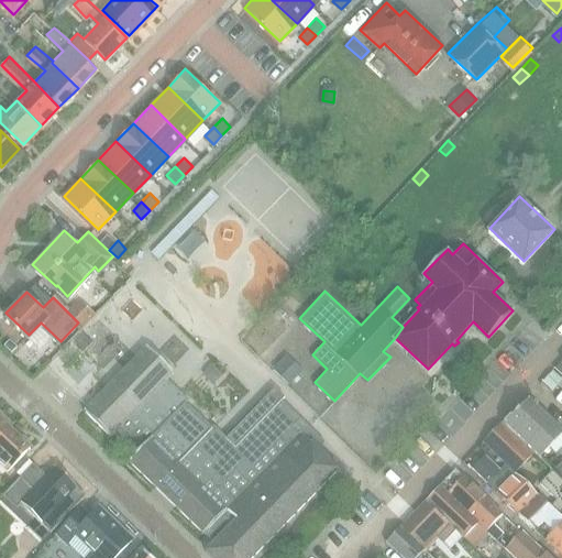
[(86,331),(77,340),(84,347),(92,338),(86,331)]
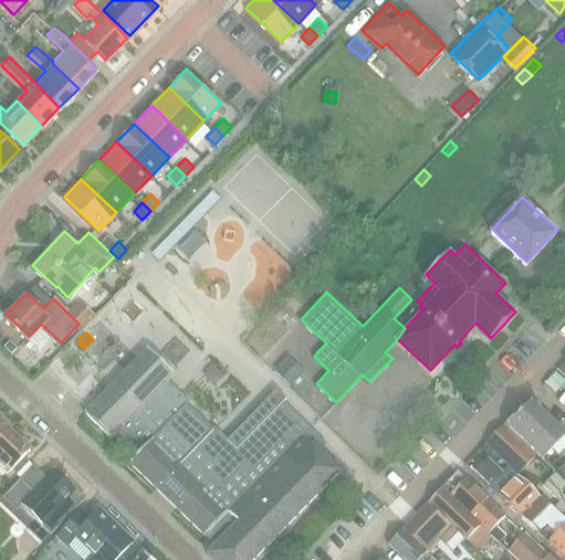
[(10,338),(4,342),(13,350),(18,346),(10,338)]
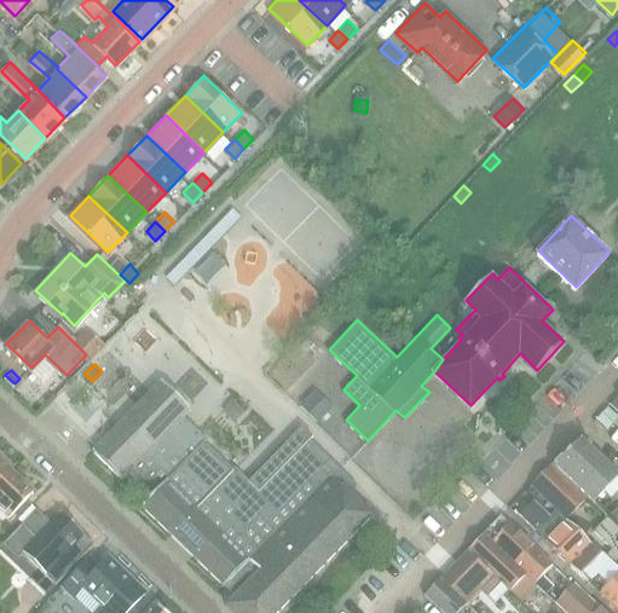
[(162,376),(93,447),(123,476),(127,474),(150,496),(142,503),(171,531),(194,554),(224,582),(236,594),(226,602),(237,612),(275,612),(373,513),(350,490),(357,483),(321,446),(310,437),(315,432),(304,422),(299,427),(249,478),(235,464),(232,467),(204,440),(209,437),(185,414),(192,405),(162,376)]
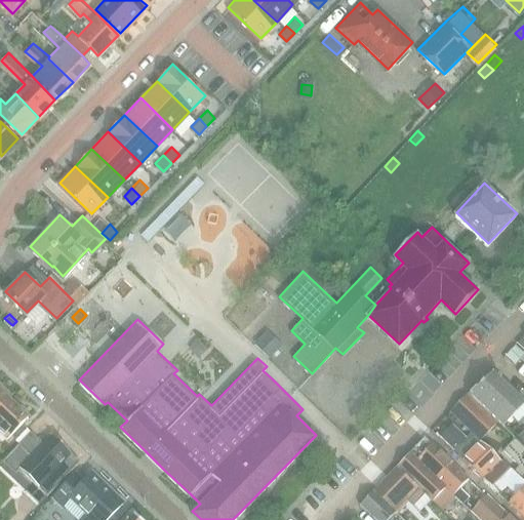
[(268,326),(255,340),(271,354),(283,341),(268,326)]
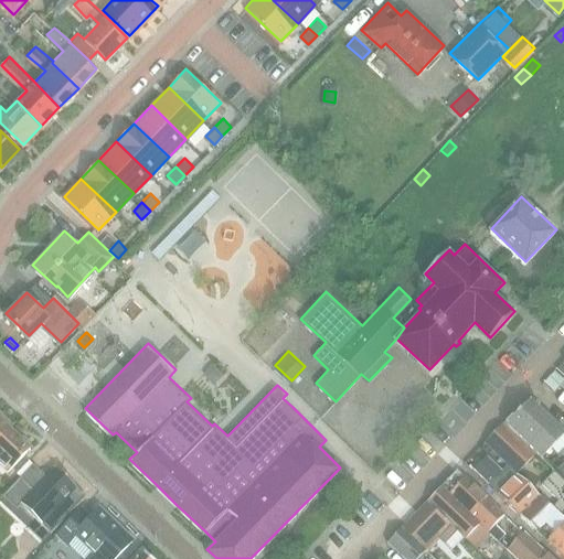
[(214,362),(205,371),(215,380),(224,371),(214,362)]
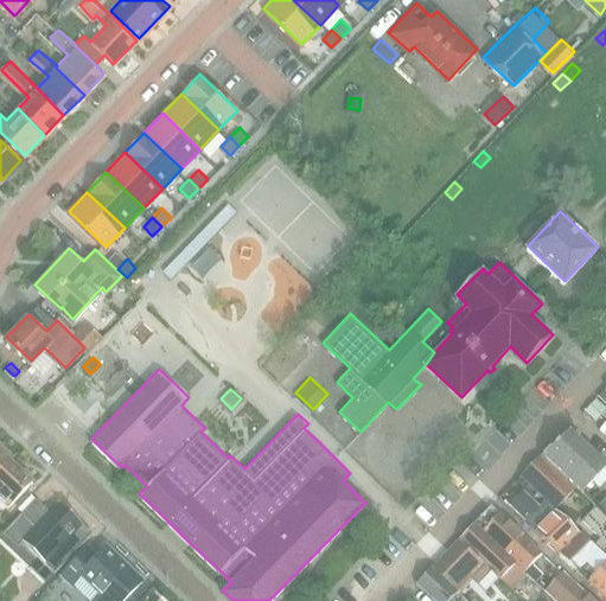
[(586,407),(597,417),(605,408),(605,403),(598,395),(586,407)]
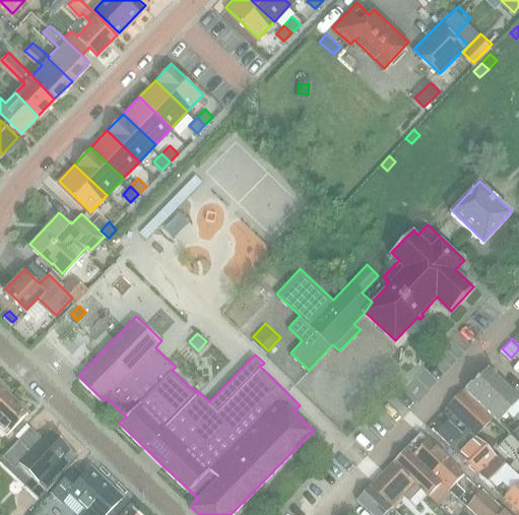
[(496,415),(505,424),(518,408),(518,393),(490,366),(468,388),(497,414),(496,415)]
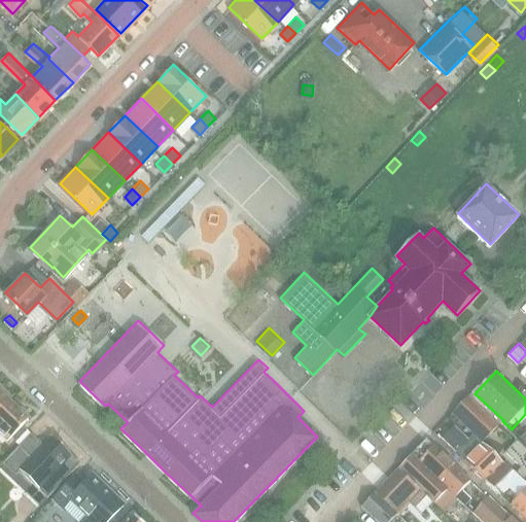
[(0,407),(9,397),(0,388),(0,407)]
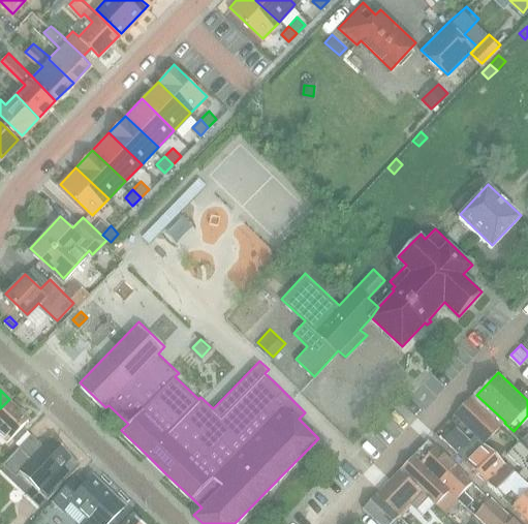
[(496,432),(504,423),(505,422),(476,395),(475,396),(473,394),(455,412),(456,413),(466,423),(486,442),(496,432)]
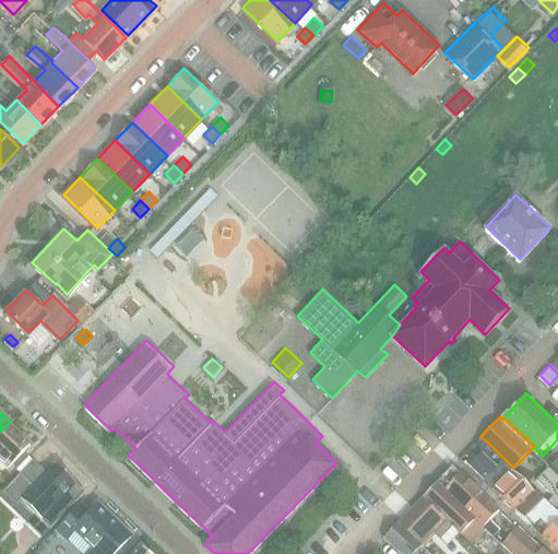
[(10,422),(0,432),(0,457),(8,463),(30,440),(10,422)]
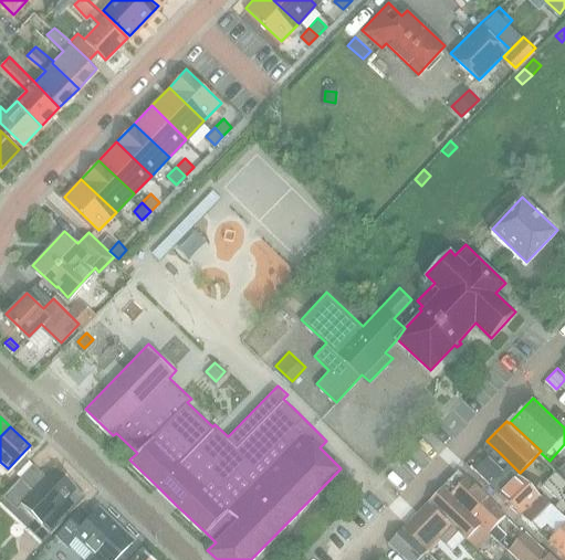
[(558,467),(564,474),(564,444),(550,461),(557,468),(558,467)]
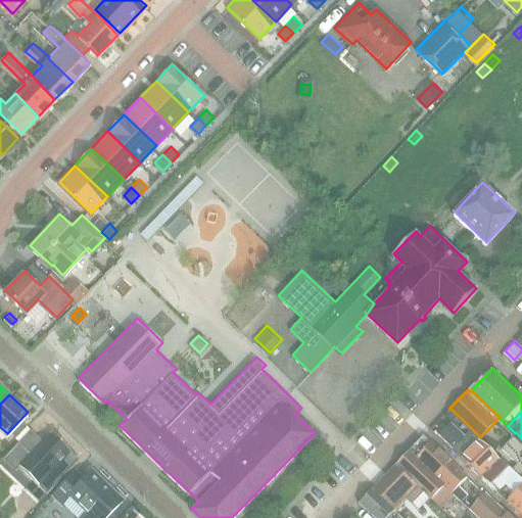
[(451,420),(438,433),(463,457),(482,475),(497,490),(516,472),(512,468),(501,457),(481,438),(480,437),(470,427),(465,433),(451,420)]
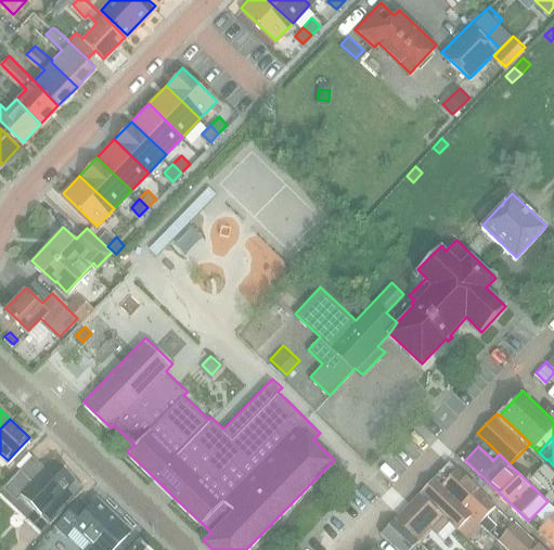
[(21,467),(2,485),(17,499),(22,494),(50,521),(59,512),(85,485),(55,458),(48,465),(34,480),(21,467)]
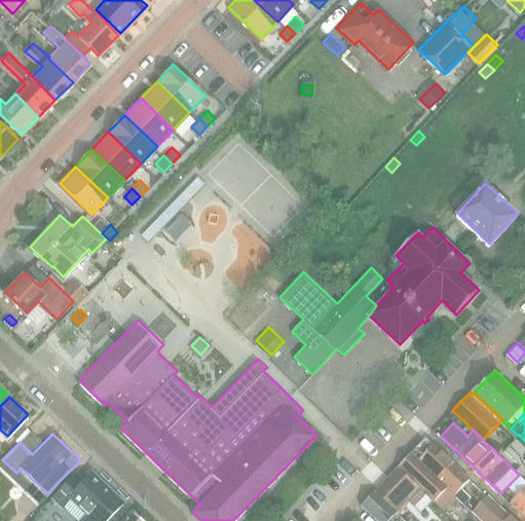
[(519,475),(523,479),(524,480),(524,441),(519,435),(518,436),(507,448),(522,463),(515,471),(519,475)]
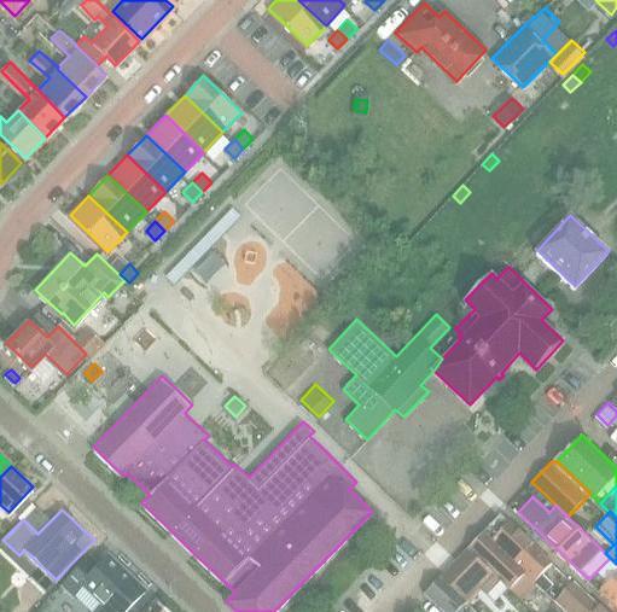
[(501,513),(484,530),(493,537),(517,563),(528,572),(535,578),(542,572),(552,561),(535,545),(510,520),(501,513)]
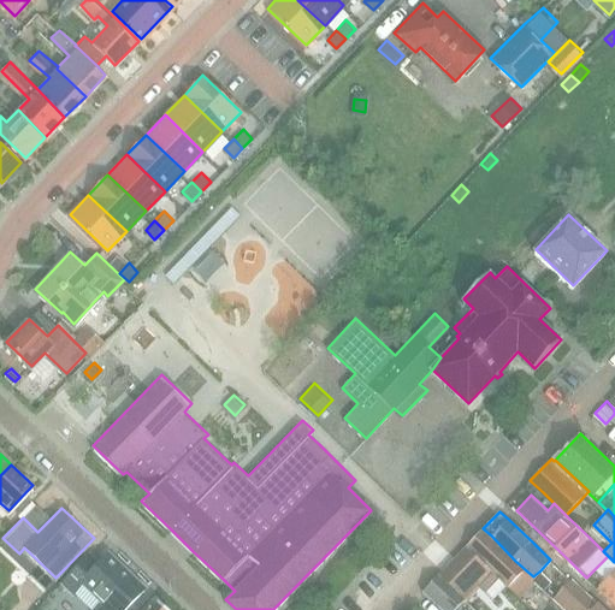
[(483,528),(468,544),(484,560),(492,568),(510,586),(526,570),(515,561),(491,536),(483,528)]
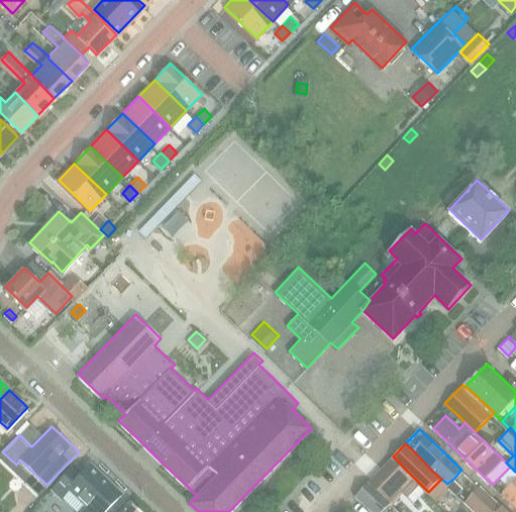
[(370,482),(355,496),(373,511),(381,511),(391,502),(390,501),(413,477),(406,470),(393,456),(378,473),(370,482)]
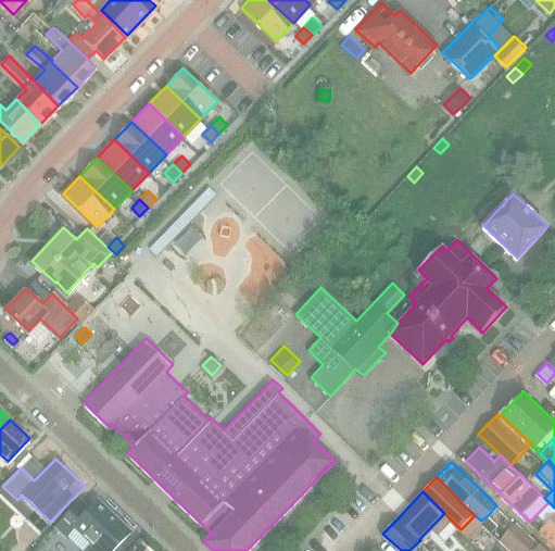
[(84,550),(110,550),(130,530),(98,500),(90,509),(79,499),(55,524),(66,535),(75,526),(91,543),(84,550)]
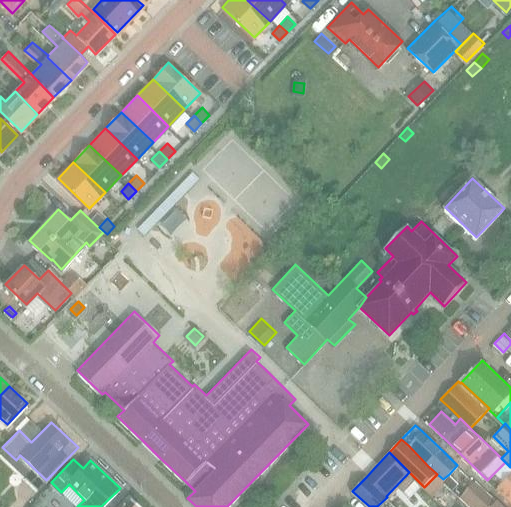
[(510,467),(509,466),(492,484),(510,502),(510,467)]
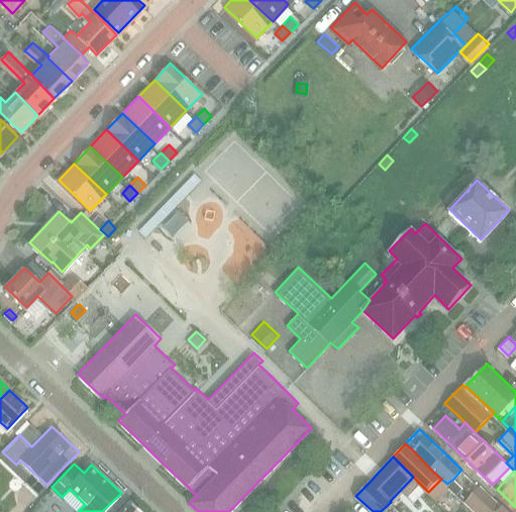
[(480,485),(466,500),(478,511),(507,511),(485,490),(480,485)]
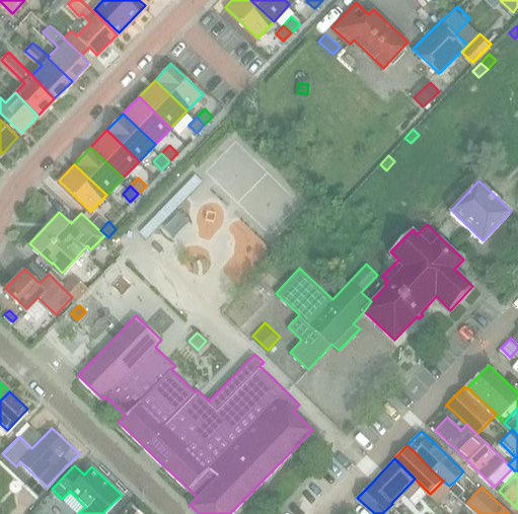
[(123,513),(142,513),(133,505),(123,513)]
